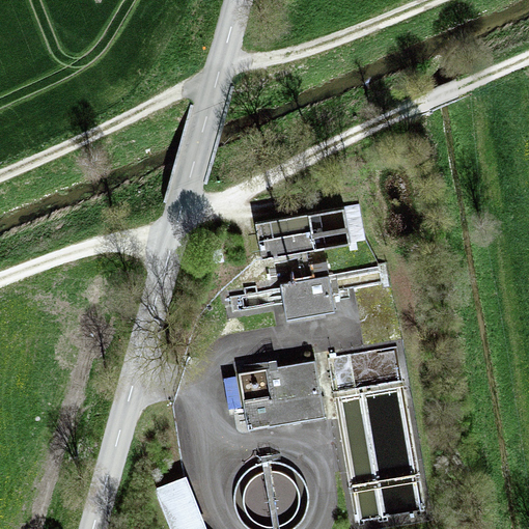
[(365,241),(359,204),(343,207),(343,206),(255,222),(262,259),(365,241)]
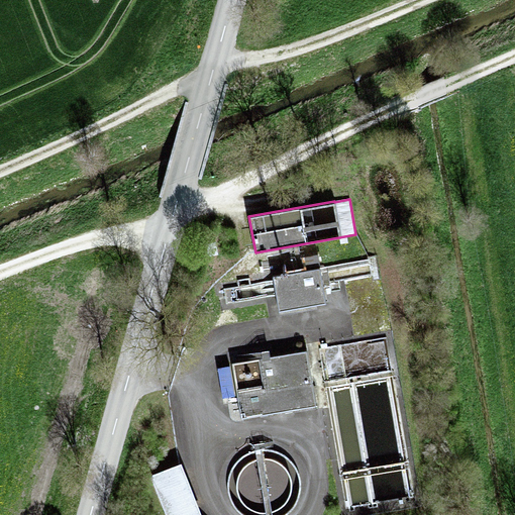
[(272,276),(278,312),(326,303),(317,254),(301,258),(302,268),(286,271),(286,273),(272,276)]
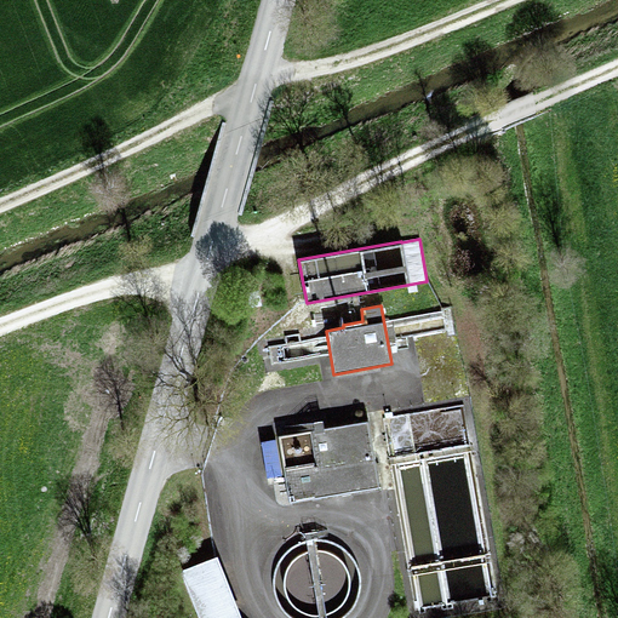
[(382,421),(389,468),(473,455),(465,407),(382,421)]
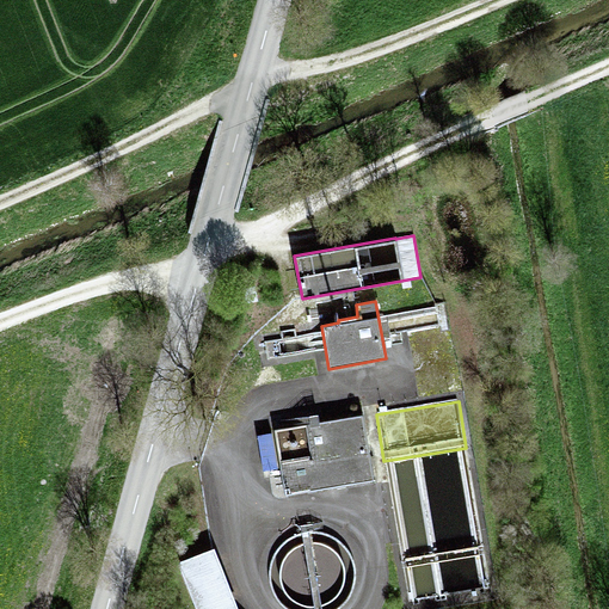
[(374,481),(362,414),(319,422),(318,416),(308,417),(308,423),(274,429),(274,432),(257,435),(264,478),(281,475),(284,496),(374,481)]
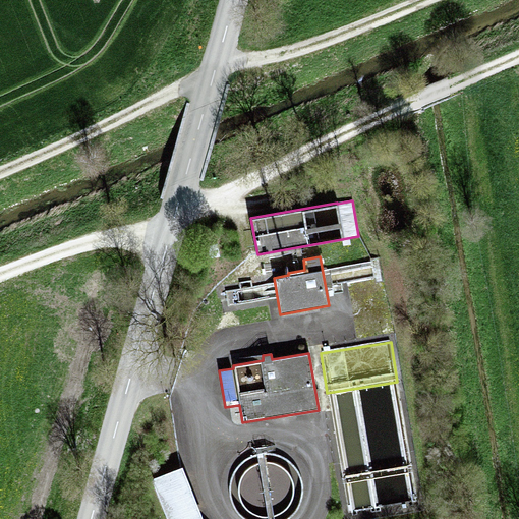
[(151,478),(166,518),(202,518),(181,466),(151,478)]
